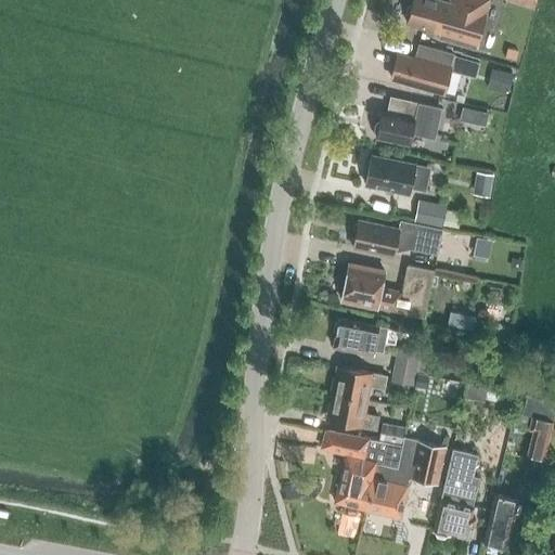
[(412,0),(405,23),(440,33),(438,38),(475,49),(477,42),(477,43),(486,14),(485,14),(489,0),(449,0),(449,3),(435,0),(412,0)]
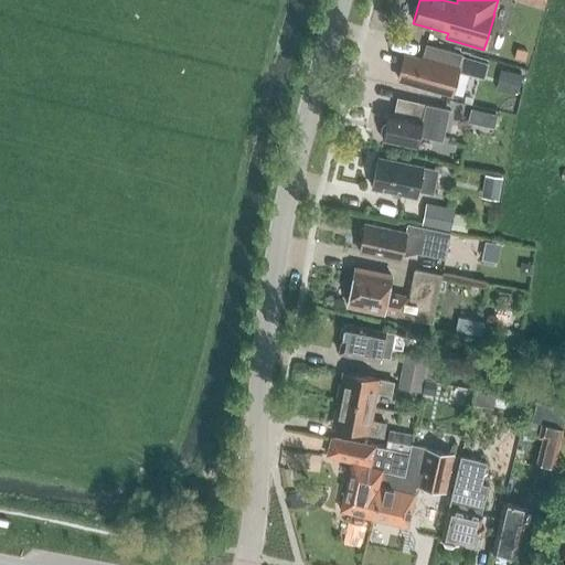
[(528,0),(526,4),(543,10),(545,0),(528,0)]
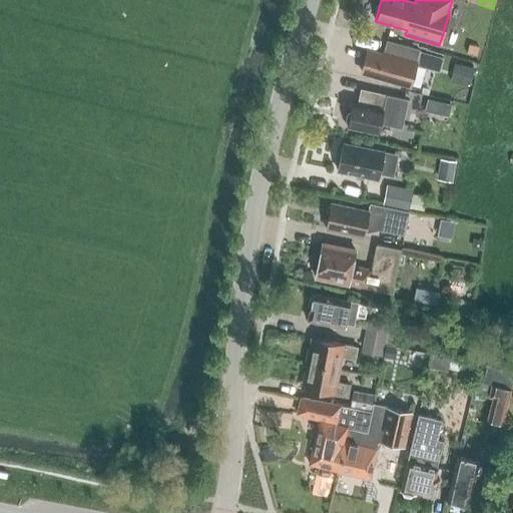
[(415,64),(419,49),(387,40),(383,55),(367,50),(361,71),(410,85),(416,64),(415,64)]
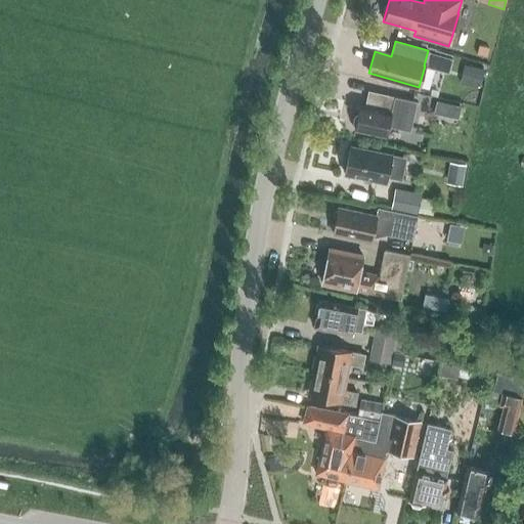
[(449,57),(436,53),(433,64),(446,68),(449,57)]
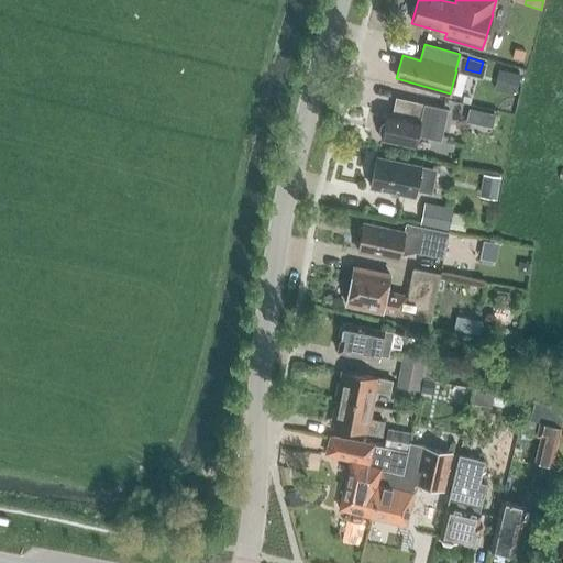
[(520,74),(498,68),(494,89),(515,95),(520,74)]
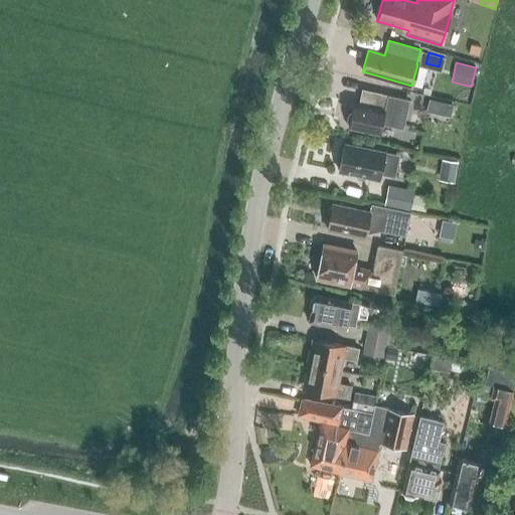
[(402,130),(409,101),(362,91),(359,105),(353,104),(348,128),(379,134),(381,125),(402,130)]
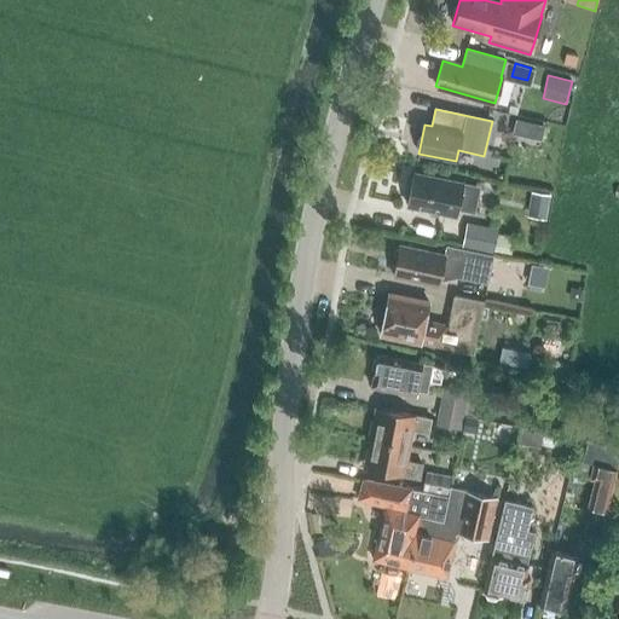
[(544,125),(515,119),(512,134),(542,140),(544,125)]
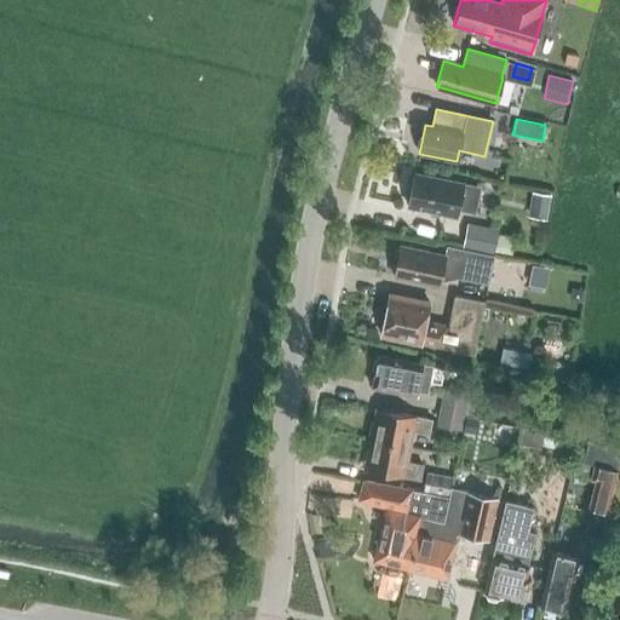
[(475,213),(480,188),(452,182),(452,181),(415,173),(408,206),(446,214),(447,214),(448,207),(475,213)]
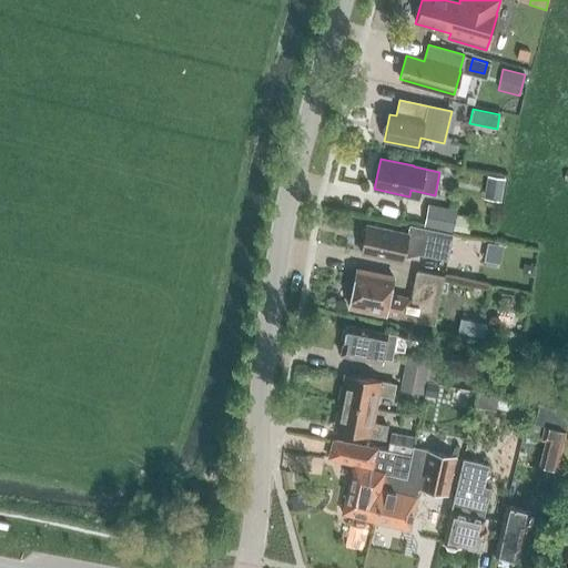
[(499,202),(504,180),(487,176),(483,199),(499,202)]
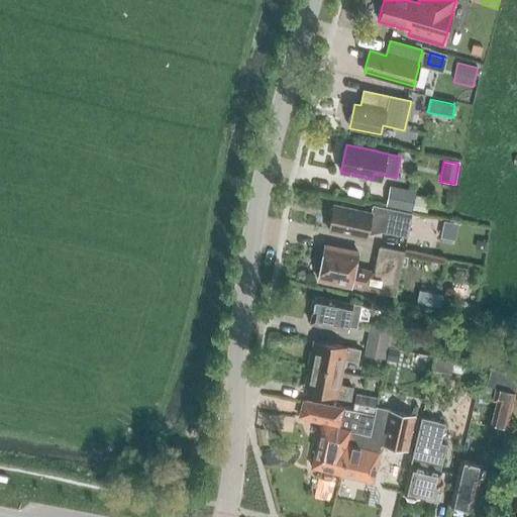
[(414,195),(388,190),(385,205),(412,210),(414,195)]
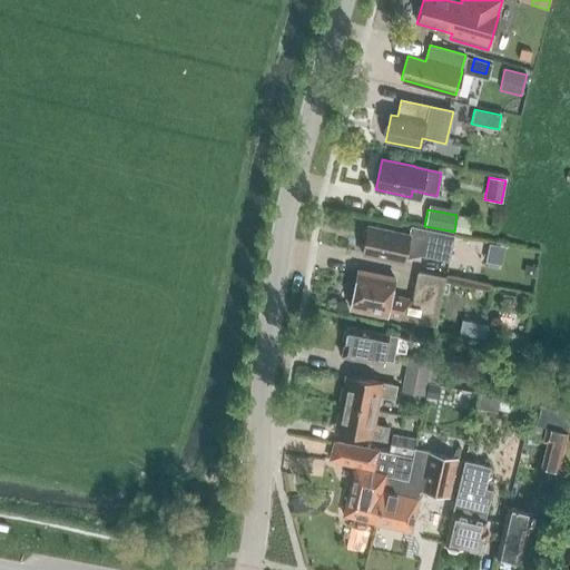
[(409,234),(396,232),(367,225),(362,254),(391,259),(391,256),(405,258),(420,256),(449,262),(454,235),(410,226),(409,234)]
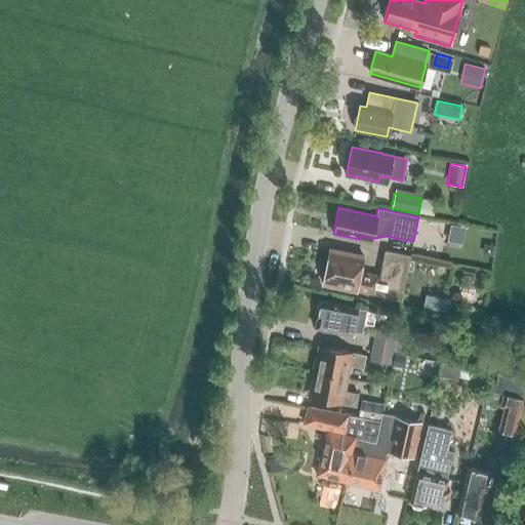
[(385,250),(379,275),(360,271),(363,256),(330,249),(323,284),(376,295),(376,294),(401,299),(410,255),(385,250)]
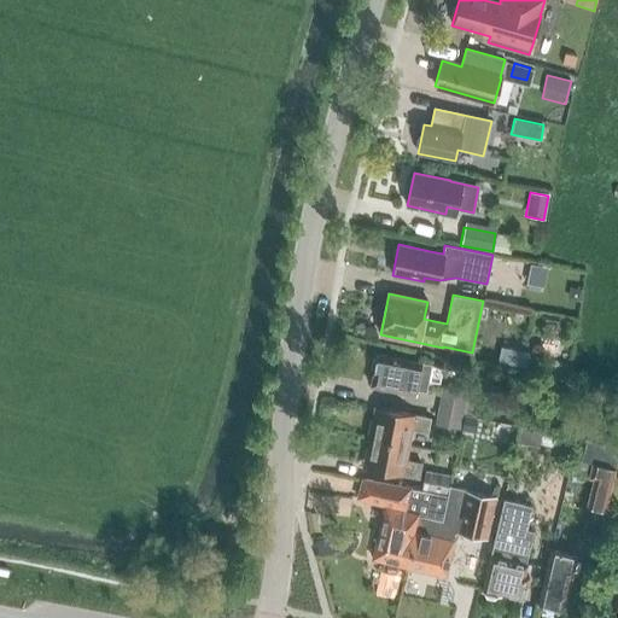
[(501,363),(517,367),(530,369),(532,357),(503,351),(501,363)]
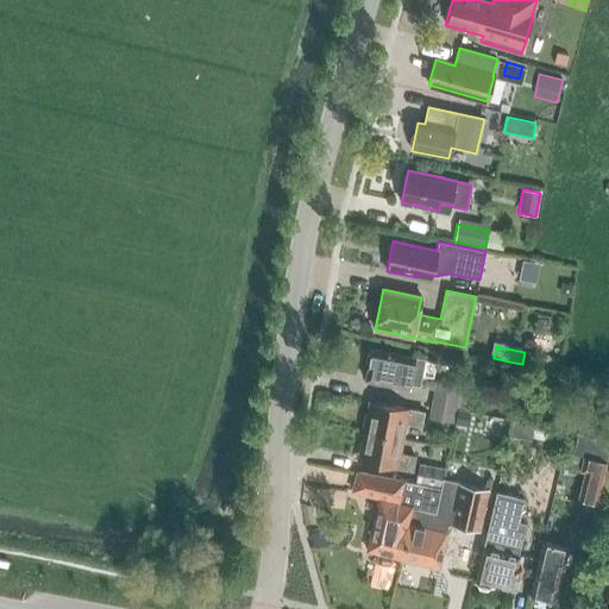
[(401,355),(371,349),(365,381),(395,387),(395,385),(410,389),(410,384),(420,387),(422,376),(426,377),(429,360),(401,355)]
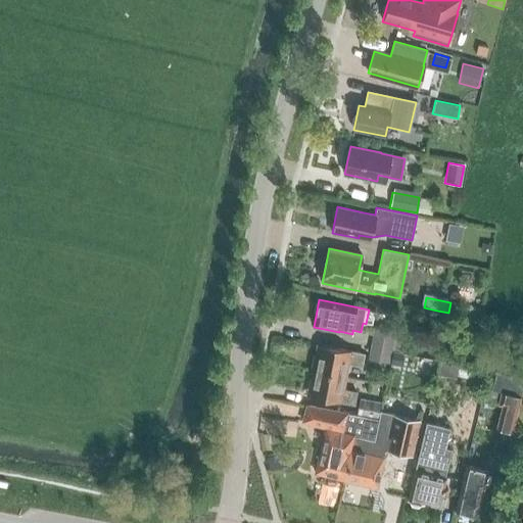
[(393,338),(395,332),(375,328),(372,346),(391,349),(393,338)]
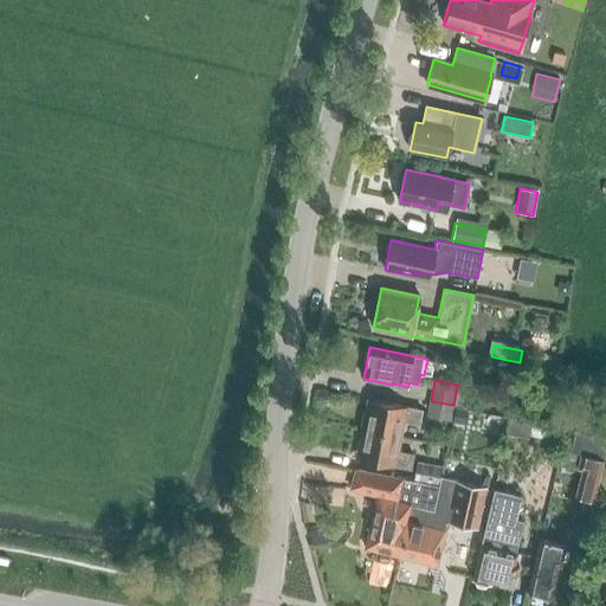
[(456,392),(453,405),(469,408),(471,395),(456,392)]
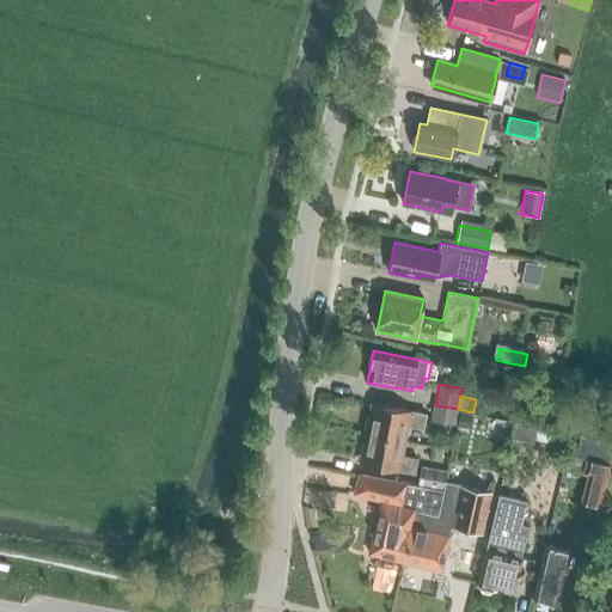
[(423,428),(427,414),(410,411),(410,410),(372,403),(366,434),(404,441),(407,426),(423,428)]
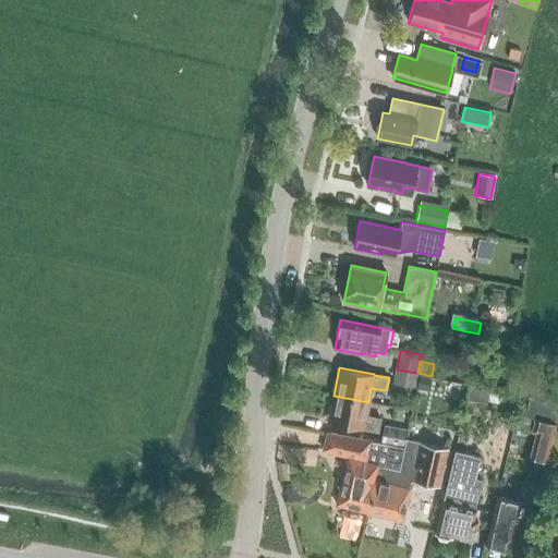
[(415,388),(417,373),(397,370),(393,385),(415,388)]
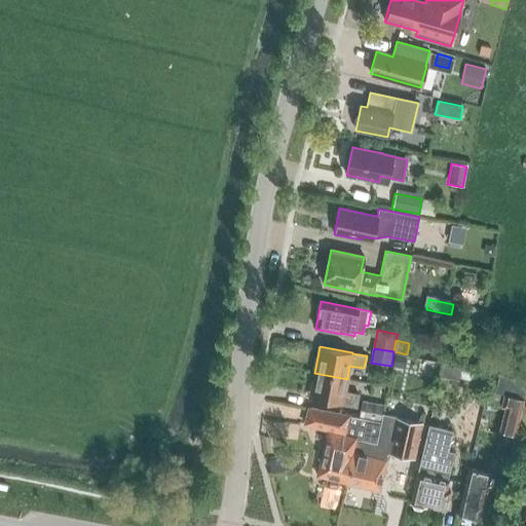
[(395,352),(392,367),(403,369),(406,354),(395,352)]
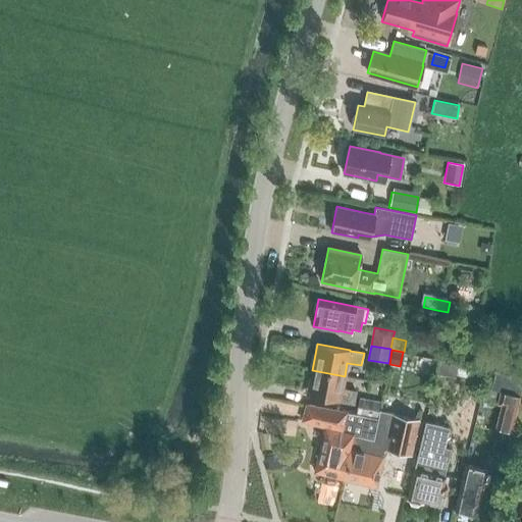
[(435,373),(455,377),(458,363),(438,359),(435,373)]
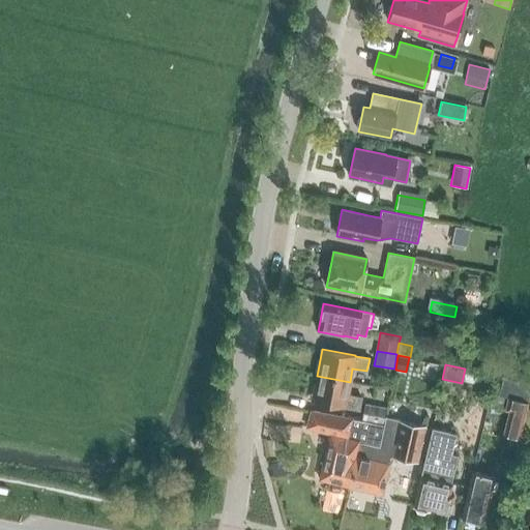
[(506,396),(528,402),(529,390),(529,382),(499,375),(492,407),(503,410),(504,409),(506,396)]
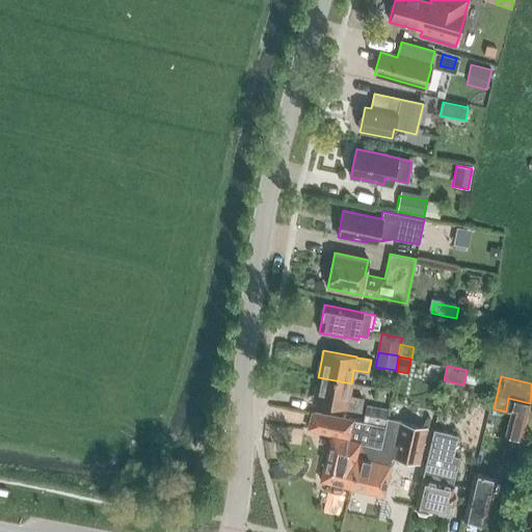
[(348,396),(351,383),(318,377),(313,403),(346,409),(346,408),(360,411),(363,399),(348,396)]
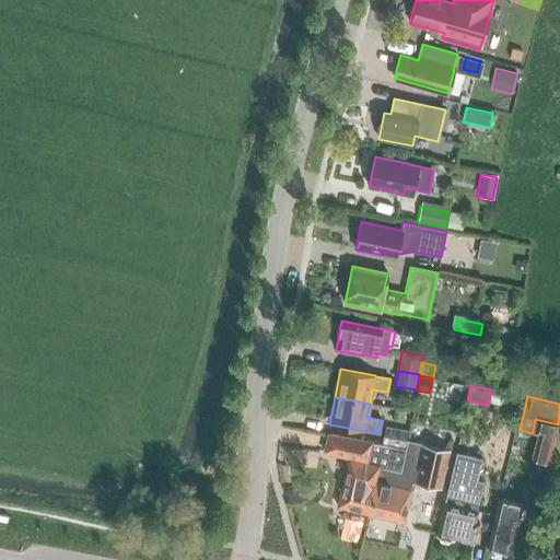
[(531,459),(548,464),(558,424),(535,419),(533,432),(532,433),(536,434),(531,459)]
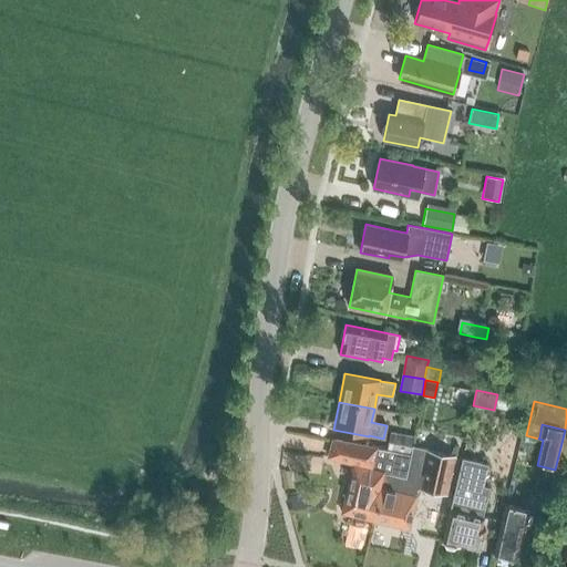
[(410,453),(413,439),(390,434),(387,449),(410,453)]
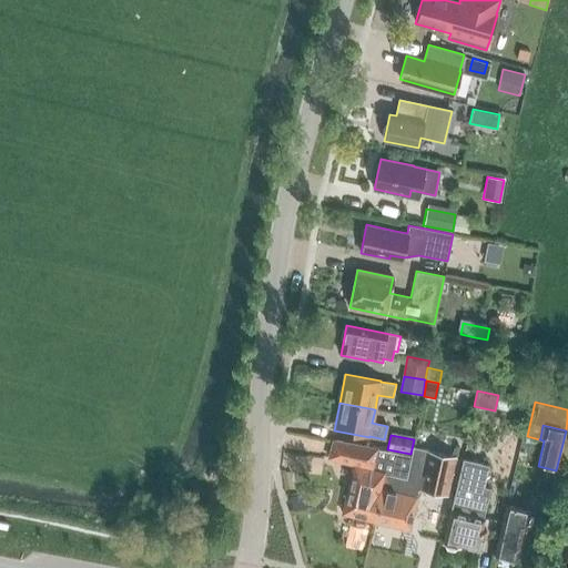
[(411,457),(376,449),(334,440),(328,458),(354,465),(343,514),(374,521),(379,495),(378,495),(379,488),(382,488),(384,476),(406,479),(411,457)]
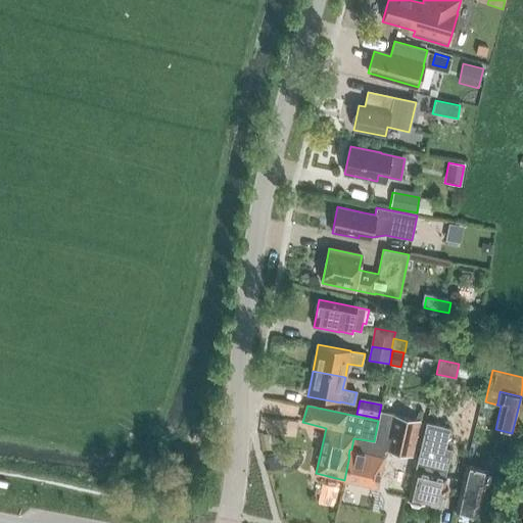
[(412,455),(419,421),(380,413),(378,421),(374,441),(353,438),(351,449),(349,449),(348,456),(349,456),(344,480),(377,487),(384,458),(386,449),(412,456),(413,455),(412,455)]
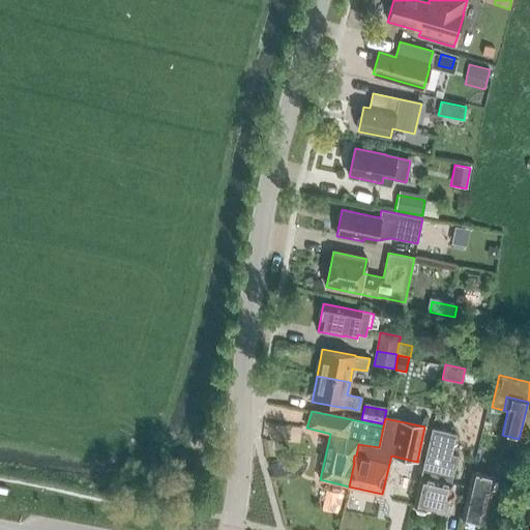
[(450,483),(458,455),(451,454),(455,434),(432,428),(413,506),(430,510),(430,508),(449,512),(453,494),(449,493),(451,483),(450,483)]
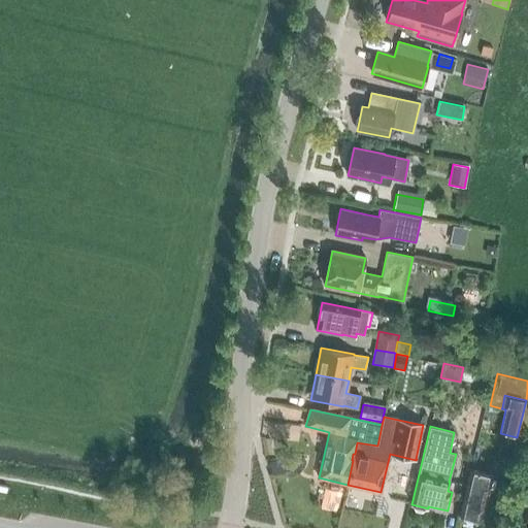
[(488,493),(492,475),(470,469),(459,516),(479,521),(486,492),(488,493)]
